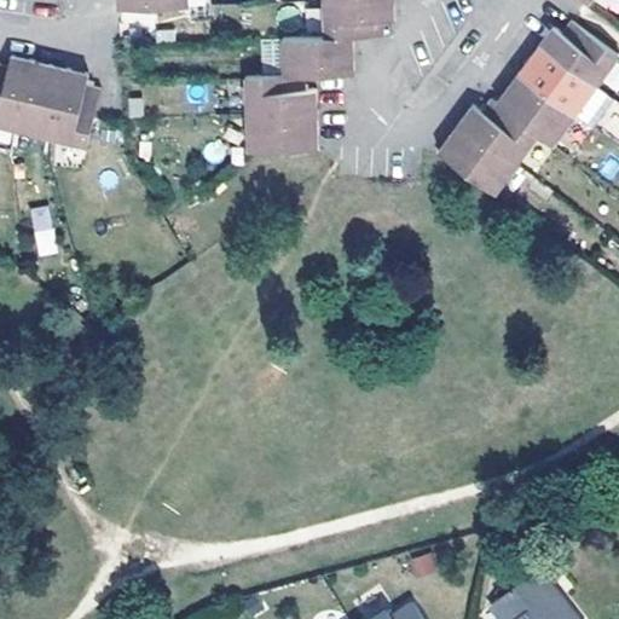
[(247,75),(248,113),(249,149),(322,146),(322,126),(319,88),(319,87),(306,87),(306,74),(357,73),(356,55),(356,34),(385,34),(383,19),(398,19),(397,0),(324,0),(327,35),(283,36),(283,41),(262,44),(265,75),(247,75)]
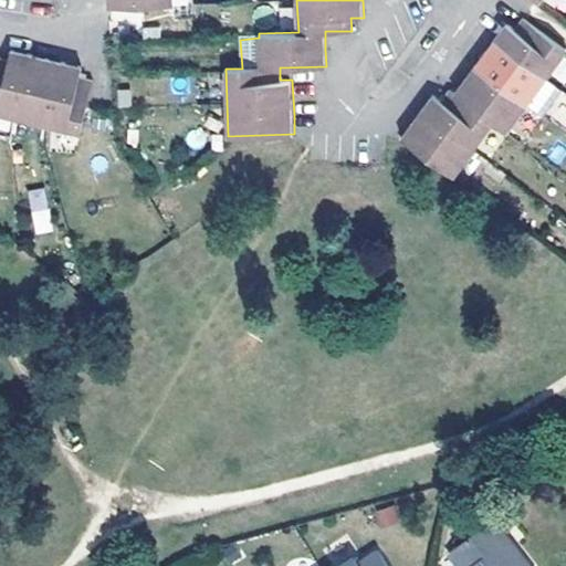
[(412,124),(402,137),(454,175),(473,148),(493,122),(507,132),(526,104),(543,116),(563,90),(546,77),(565,52),(565,48),(523,18),(515,28),(507,22),(485,53),(465,80),(456,93),(448,90),(441,100),(435,94),(412,124)]
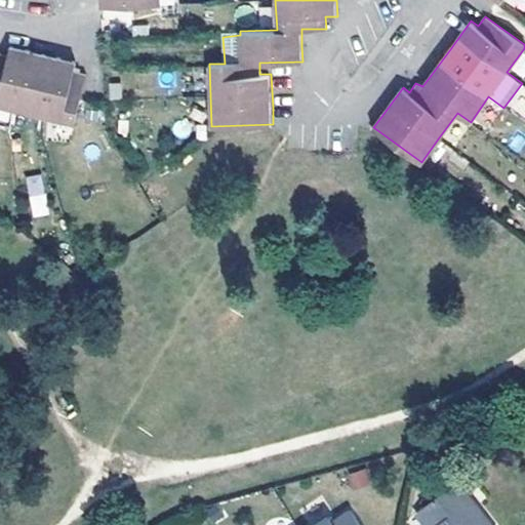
[(109,26),(109,35),(122,36),(121,27),(109,26)]
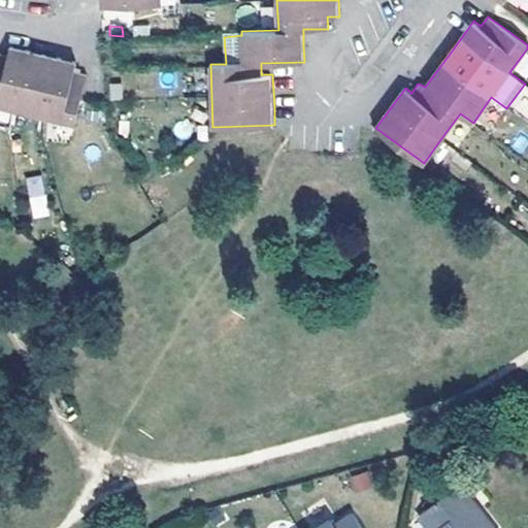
[(0,54),(0,106),(13,109),(44,117),(76,123),(81,100),(88,73),(74,71),(76,62),(60,59),(57,66),(43,65),(44,55),(11,46),(9,58),(0,54)]
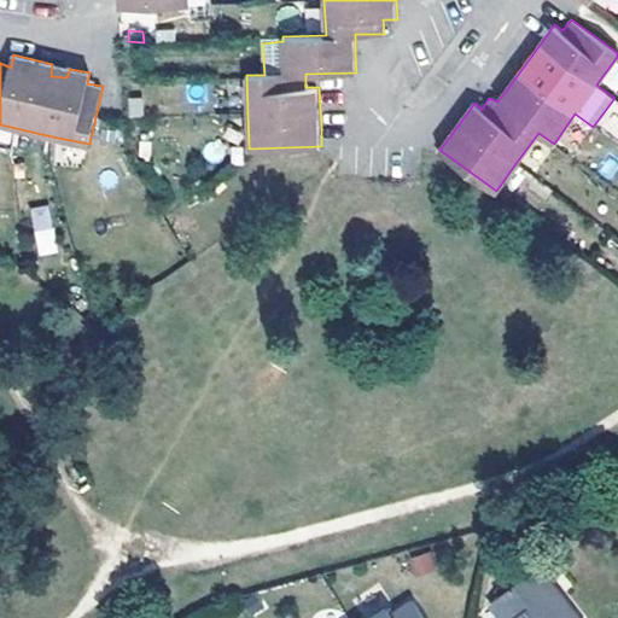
[(614,92),(617,86),(617,63),(601,82),(614,92)]
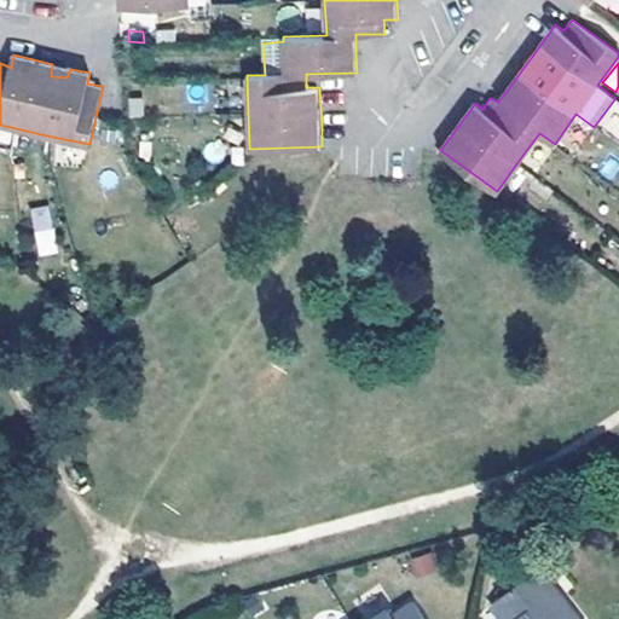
[(70,69),(52,64),(51,76),(67,77),(70,69)]
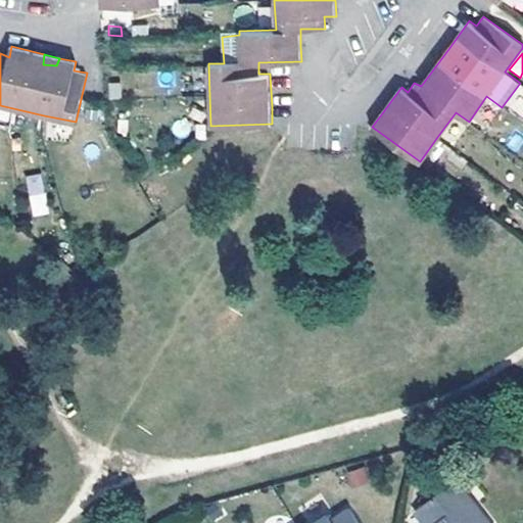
[(26,176),(32,217),(48,215),(43,174),(26,176)]
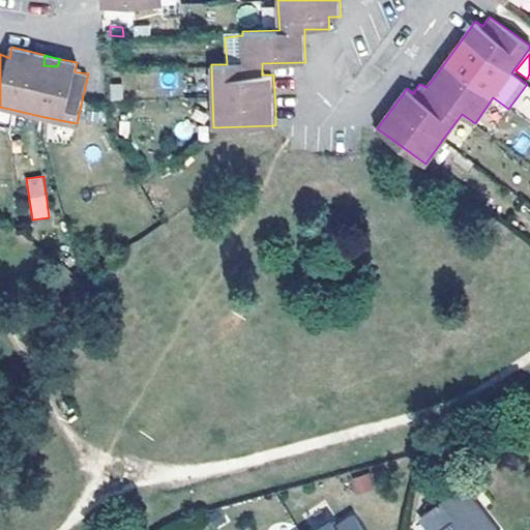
[(371,472),(350,477),(354,494),(375,489),(371,472)]
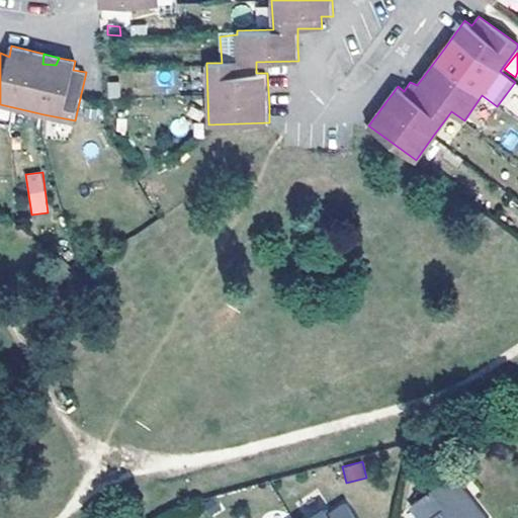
[(485,517),(449,475),(412,504),(422,517),(485,517)]
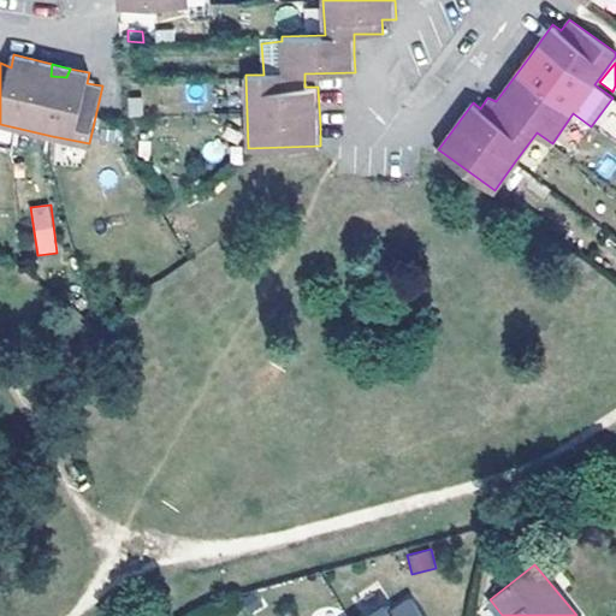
[(388,608),(373,615),(422,615),(413,599),(391,612),(388,608)]
